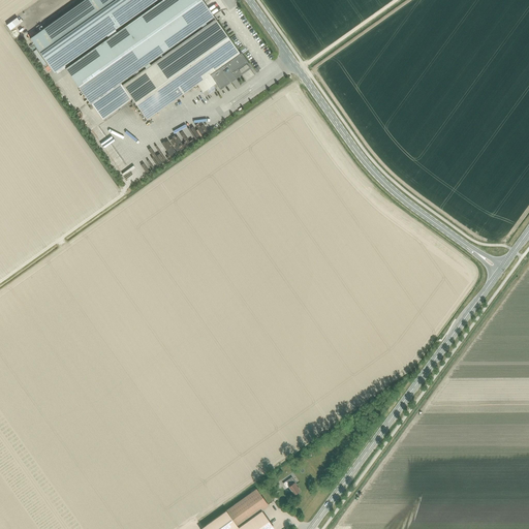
[(85,0),(30,39),(54,73),(106,36),(109,39),(117,34),(115,30),(156,0),(85,0)]
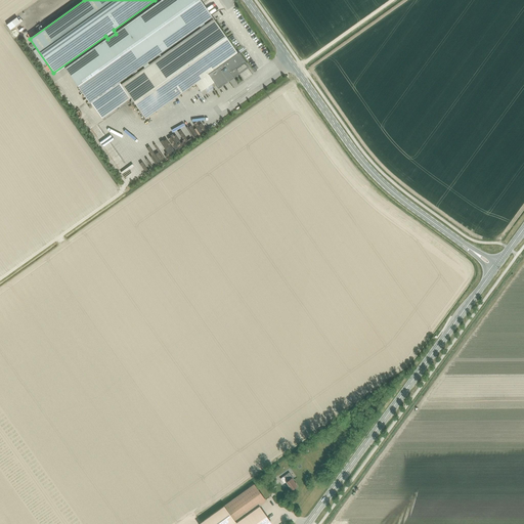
[(134,77),(213,20),(199,0),(163,0),(116,34),(107,39),(66,69),(90,102),(131,73),(134,77)]
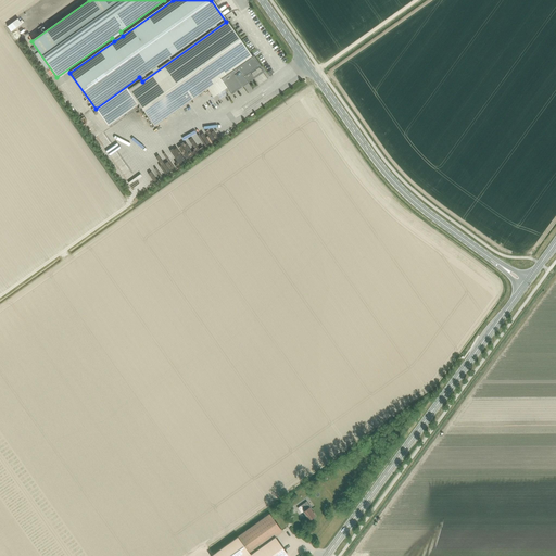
[(238,9),(236,11),(244,22),(248,20),(238,9)]
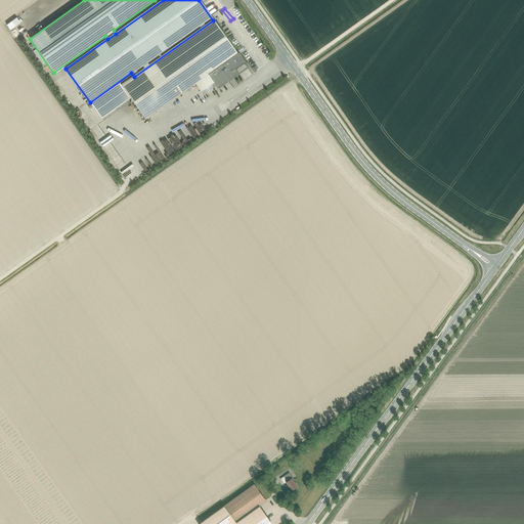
[(235,16),(233,17),(241,27),(243,26),(235,16)]
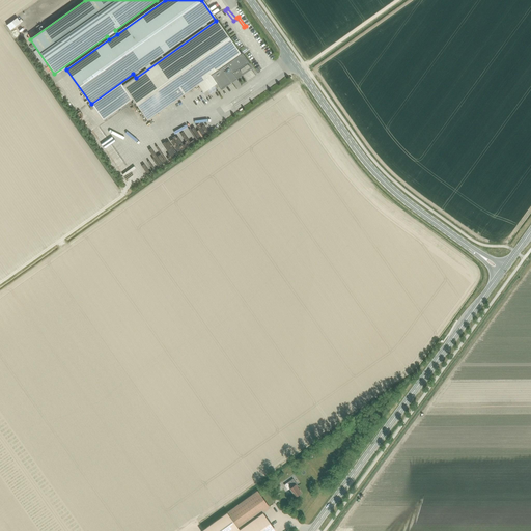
[(216,21),(136,78),(123,86),(147,120),(198,84),(203,93),(217,84),(220,89),(231,82),(231,83),(236,79),(235,78),(242,74),(239,70),(248,63),(241,54),(240,54),(216,21)]
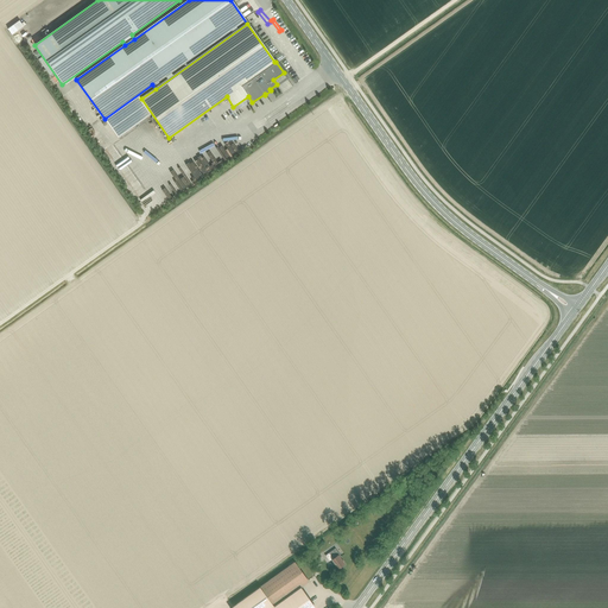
[(292,80),(299,75),(295,67),(287,70),(292,80)]
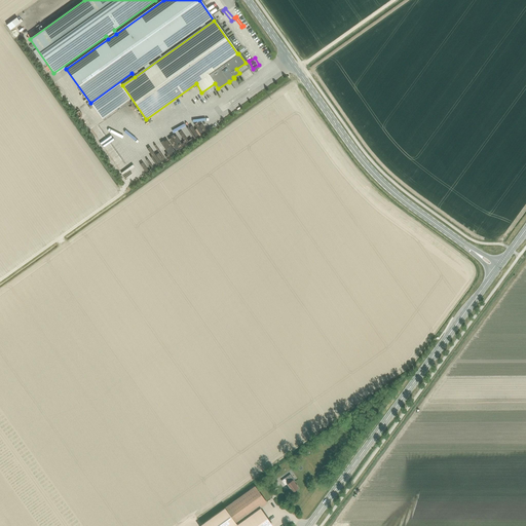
[(221,99),(222,102),(234,95),(233,91),(221,99)]
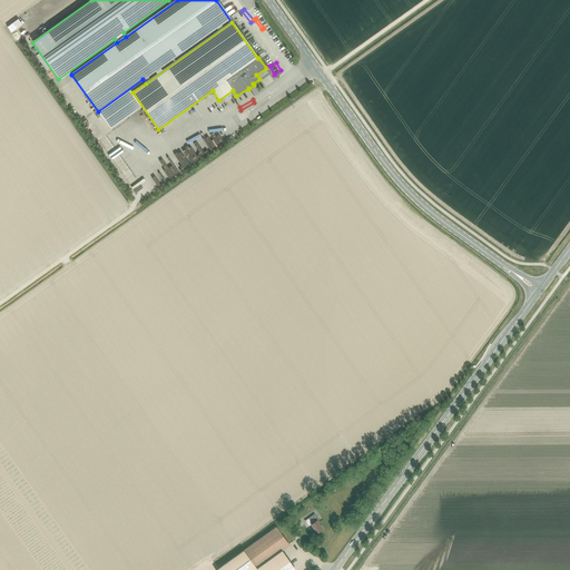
[(178,136),(166,145),(173,153),(184,144),(178,136)]
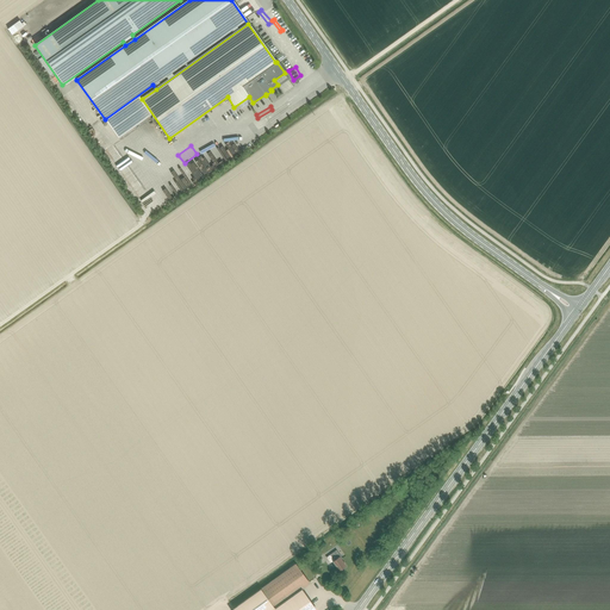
[(186,166),(194,175),(205,165),(197,155),(186,166)]
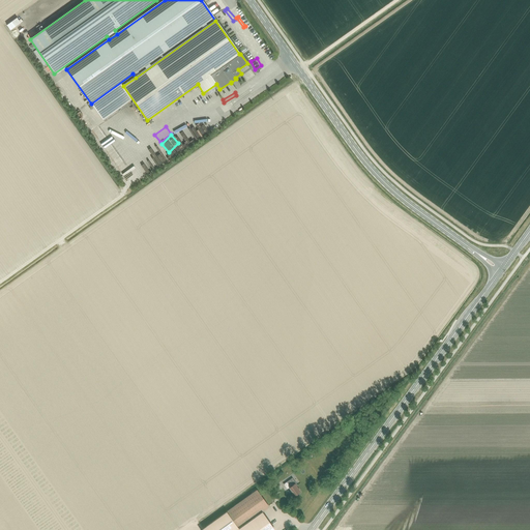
[(297,486),(295,482),(292,478),(287,482),(290,487),(289,488),(294,496),(300,492),(296,487),(297,486)]
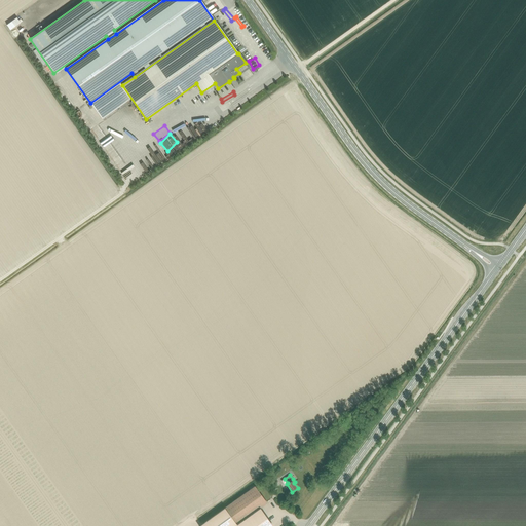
[(255,487),(225,508),(237,525),(260,509),(266,503),(255,487)]
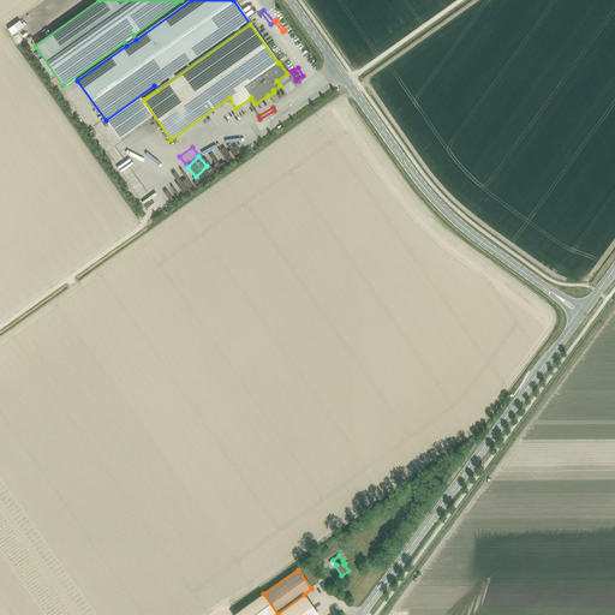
[(263,593),(233,614),(314,614),(317,613),(304,595),(278,614),(263,593)]
